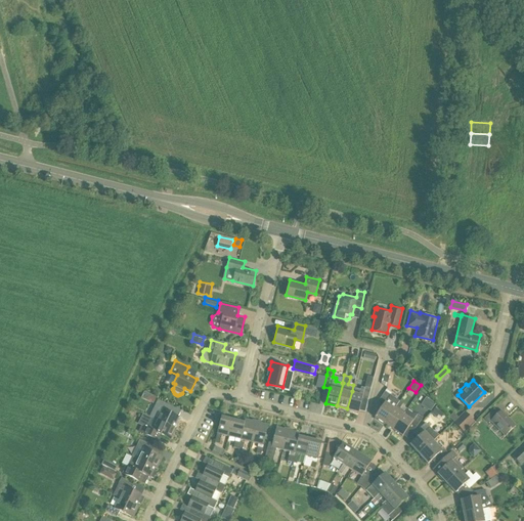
[(352,391),(347,408),(358,411),(362,396),(368,398),(370,386),(364,385),(364,386),(361,385),(360,387),(353,385),(352,391)]
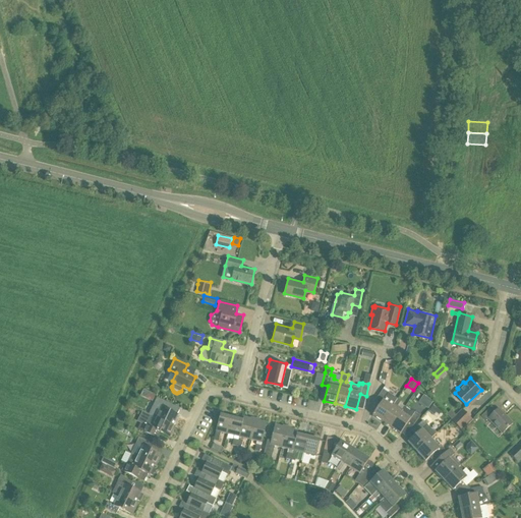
[(153,399),(155,393),(143,387),(140,393),(153,399)]
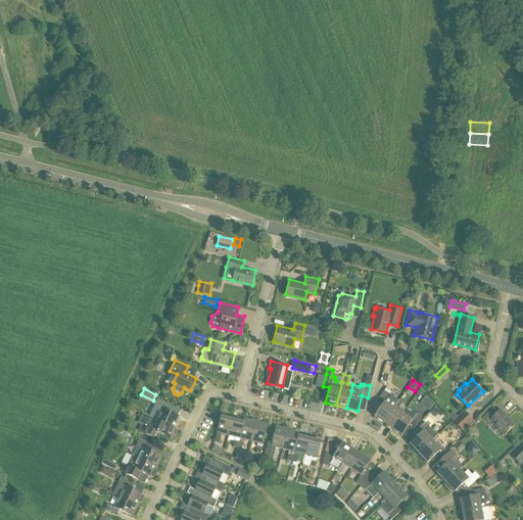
[(383,421),(398,398),(384,388),(377,398),(382,402),(374,415),(383,421)]
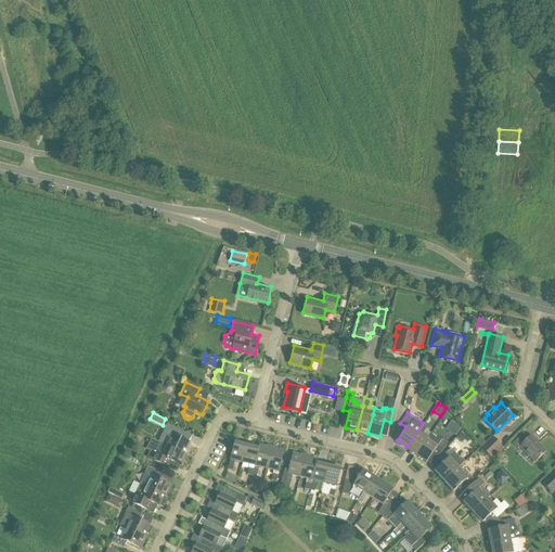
[(184,451),(190,440),(178,435),(180,428),(167,423),(165,428),(171,433),(167,443),(167,444),(184,451)]
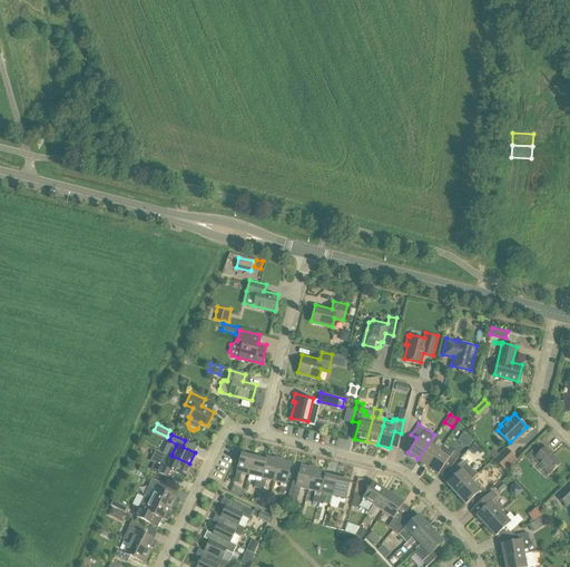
[(441,446),(435,441),(439,437),(434,434),(418,459),(428,466),(441,446)]
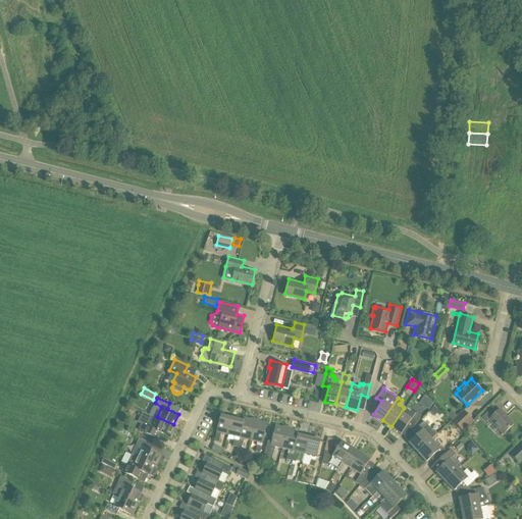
[(475,413),(485,403),(480,399),(471,408),(475,413)]
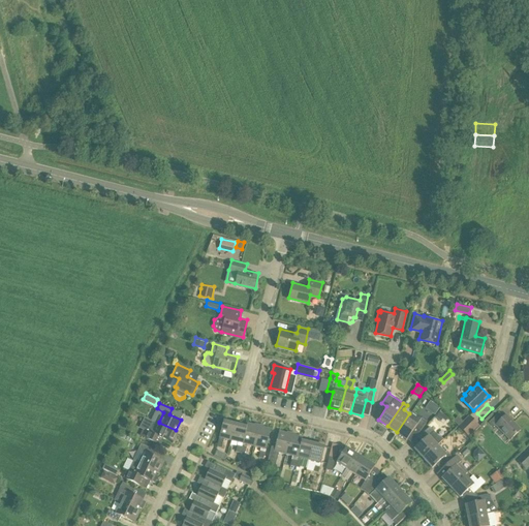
[(440,409),(436,415),(440,420),(442,416),(445,420),(448,416),(440,409)]
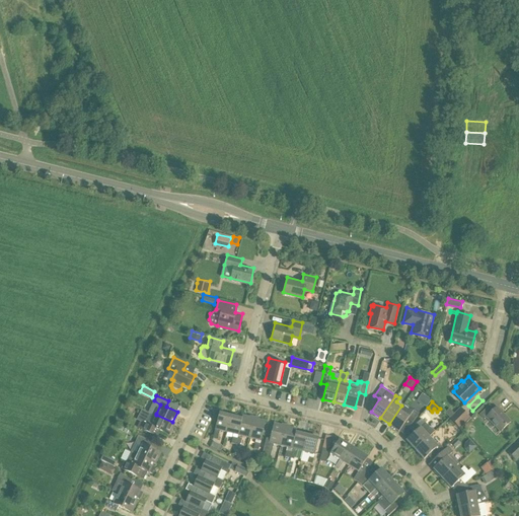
[(494,408),(490,402),(479,413),(484,418),(487,415),(500,429),(510,420),(496,404),(494,408)]
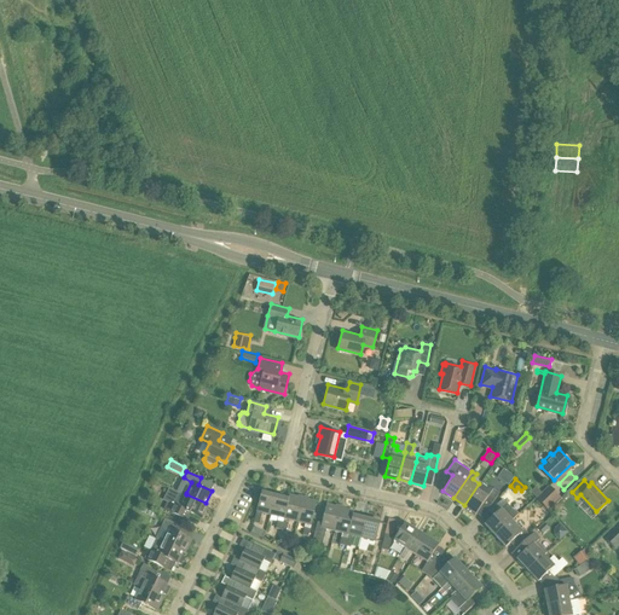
[(479,483),(464,505),(475,512),(485,498),(491,502),(499,489),(493,486),(492,487),(489,485),(487,486),(481,481),(479,483)]
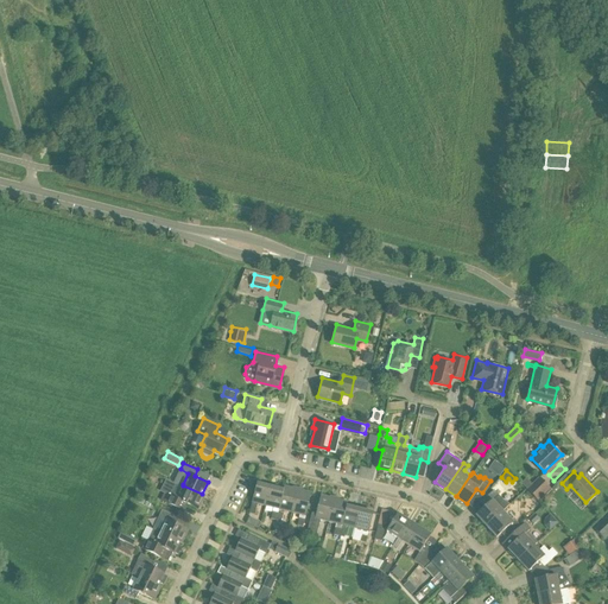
[(551,487),(539,475),(532,481),(526,476),(520,481),(526,487),(538,500),(551,487)]
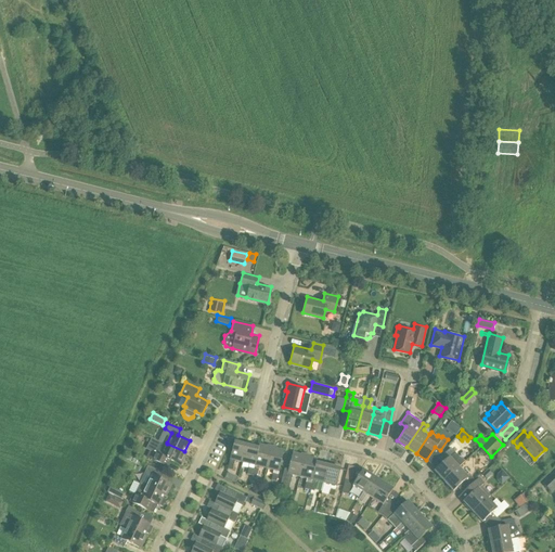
[(167,444),(167,443),(159,438),(154,450),(150,448),(146,454),(164,463),(167,457),(181,464),(186,452),(184,451),(167,444)]
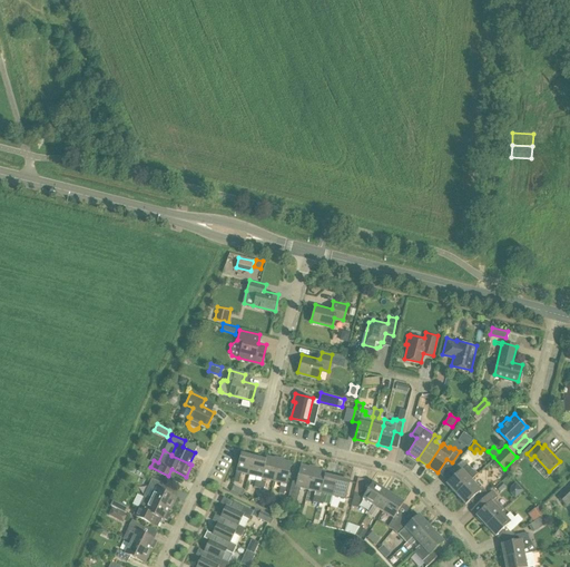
[(248,472),(253,455),(241,451),(234,479),(238,481),(242,470),(248,472)]
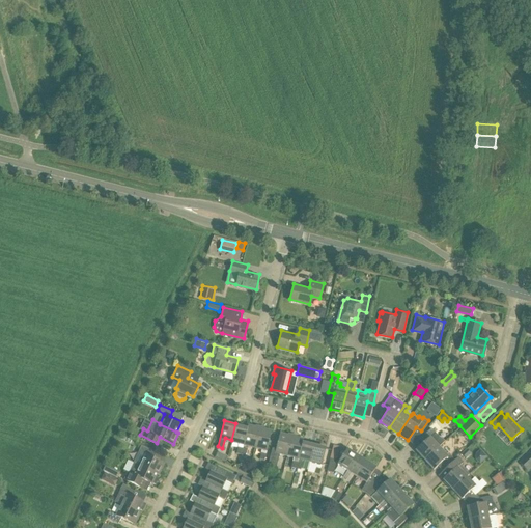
[(255,446),(259,425),(248,422),(247,426),(243,443),(255,446)]
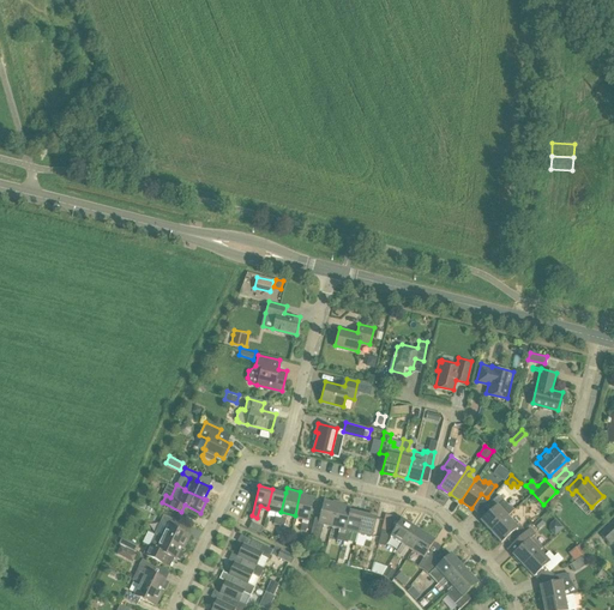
[(286,493),(272,489),(268,508),(281,512),(286,493)]
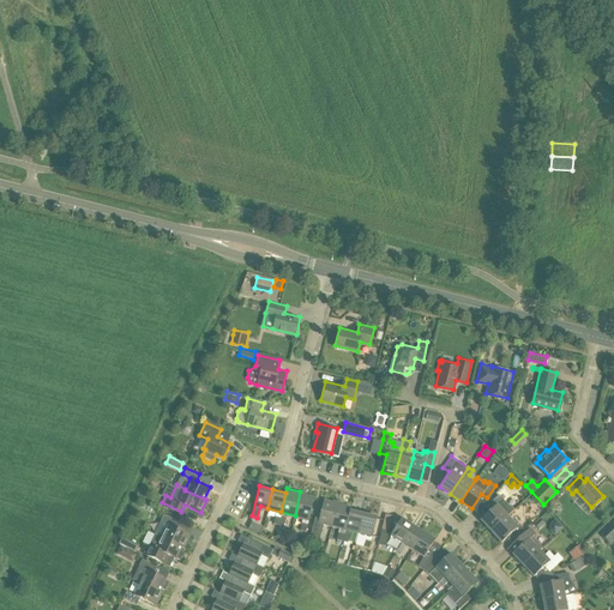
[(300,491),(295,515),(302,517),(300,529),(306,530),(314,495),(300,491)]
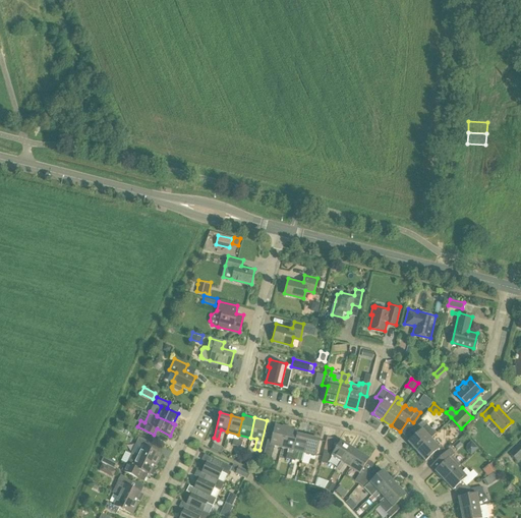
[(430,437),(437,430),(431,427),(427,422),(423,418),(413,426),(417,432),(408,440),(417,450),(430,437)]
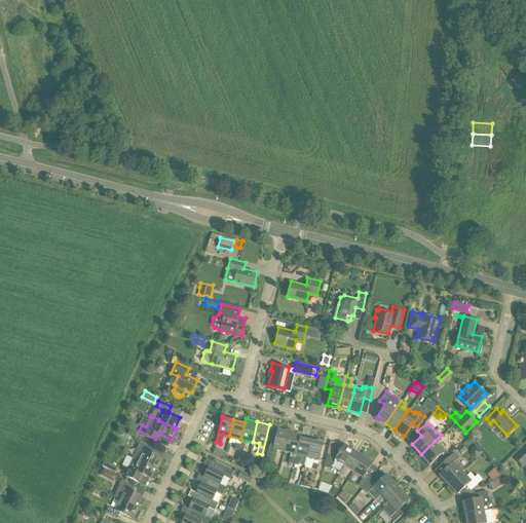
[(284,450),(289,430),(277,426),(273,443),(269,442),(265,458),(273,461),(277,448),(284,450)]
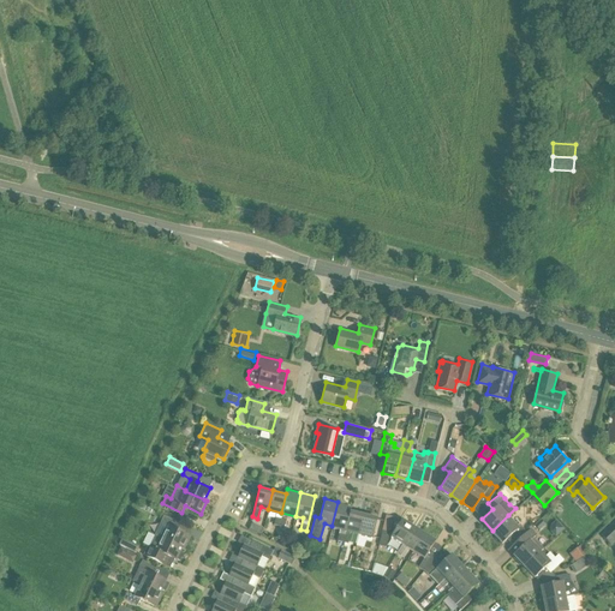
[(346,528),(351,505),(338,502),(332,526),(346,528)]
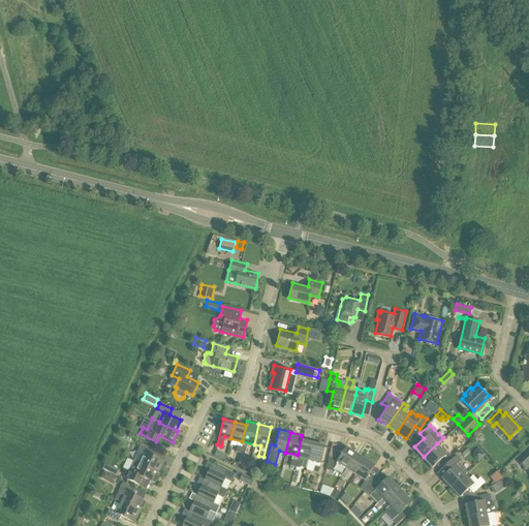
[(309,458),(313,441),(302,439),(303,435),(302,435),(298,455),(309,458)]
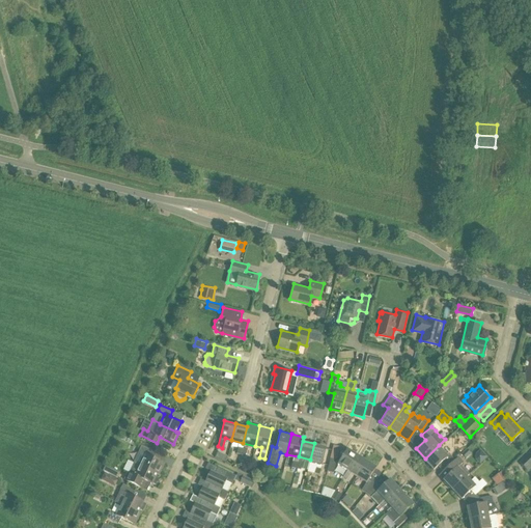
[(137,454),(135,460),(158,471),(157,472),(159,473),(164,462),(150,455),(154,449),(141,443),(138,449),(140,450),(137,454)]
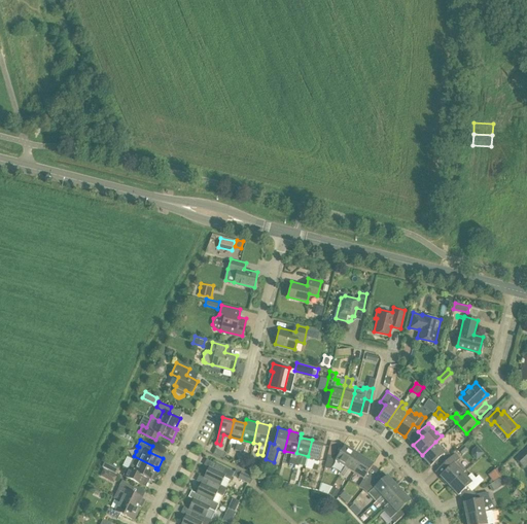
[(319,459),(323,443),(312,440),(308,456),(319,459)]
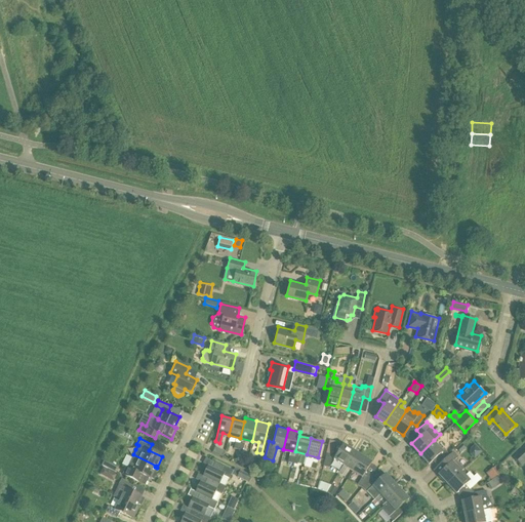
[(243,448),(244,442),(235,440),(234,446),(243,448)]
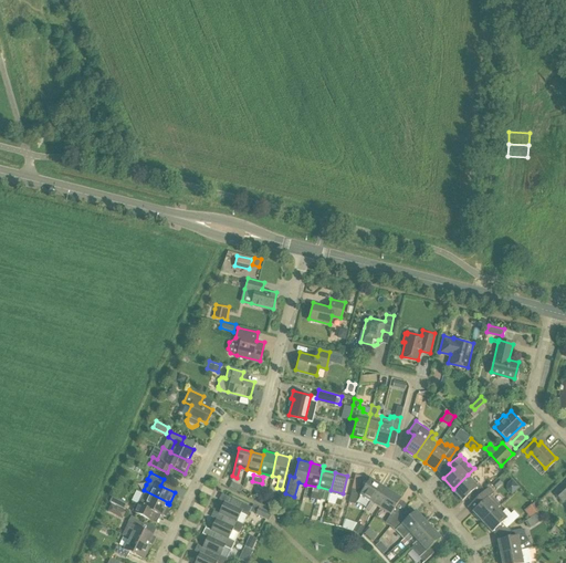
[(477,485),(468,475),(453,489),(462,499),(469,492),(473,497),(483,487),(479,482),(477,485)]
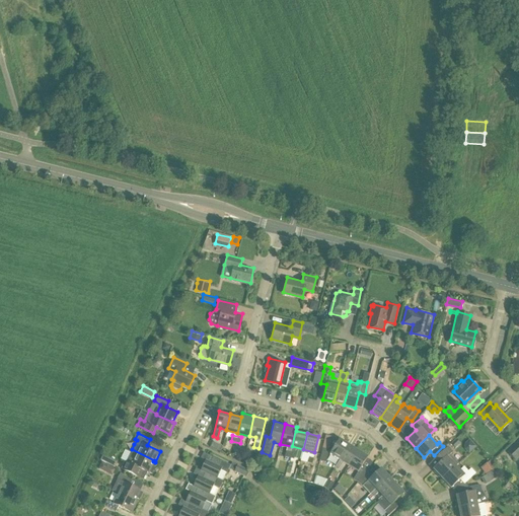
[(340,458),(349,443),(340,437),(329,452),(340,458)]
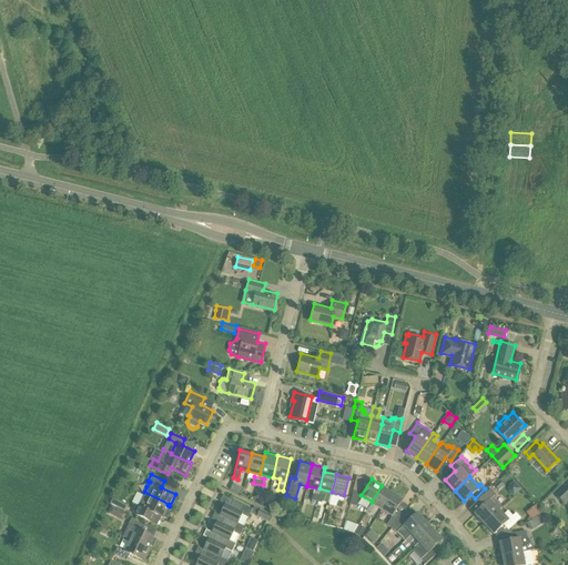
[(498,478),(493,484),(497,488),(503,483),(498,478)]
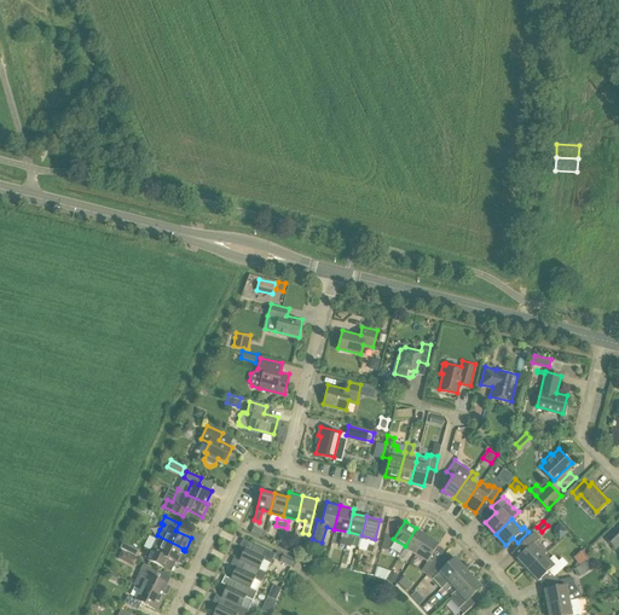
[(618,522),(605,537),(614,546),(618,541),(618,522)]
